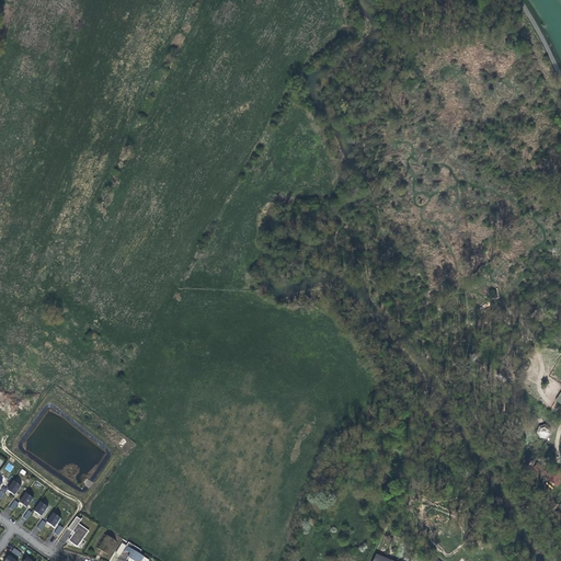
[(551,436),(549,424),(537,426),(539,438),(551,436)]
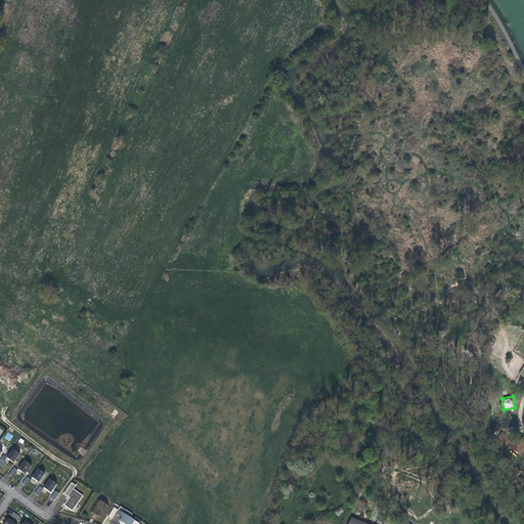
[(504,431),(498,436),(519,455),(523,449),(523,439),(522,438),(517,443),(504,431)]
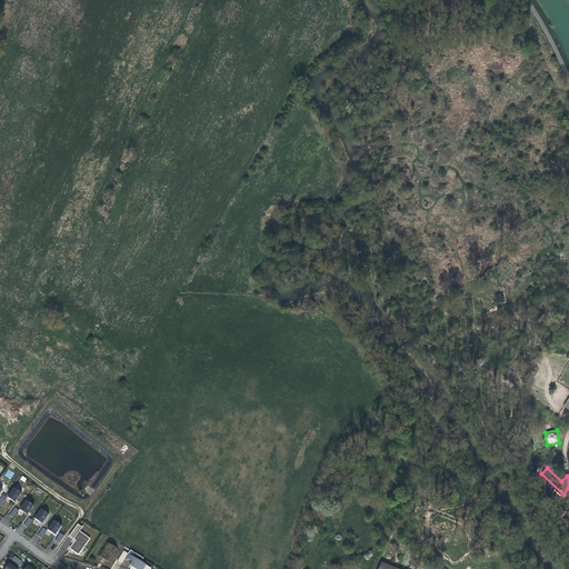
[(5,476),(10,479),(15,473),(8,469),(5,476)]
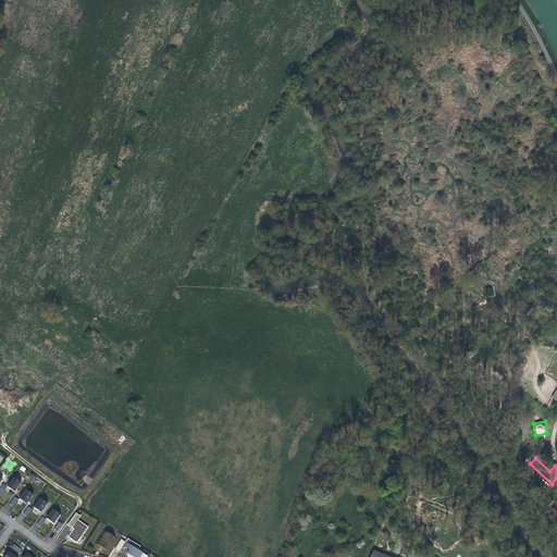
[(22,483),(14,478),(8,486),(12,490),(15,492),(22,483)]
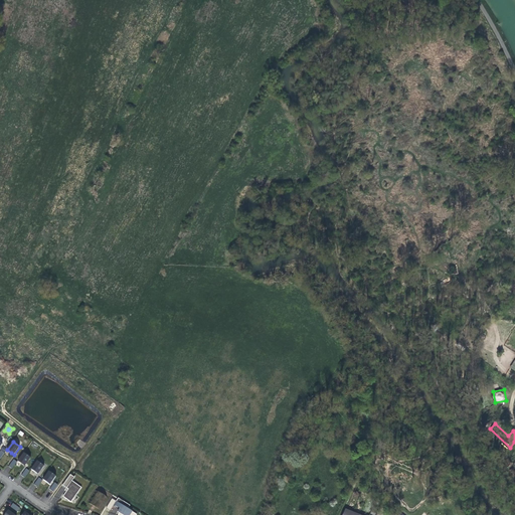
[(31,458),(24,453),(18,461),(23,465),(25,466),(31,458)]
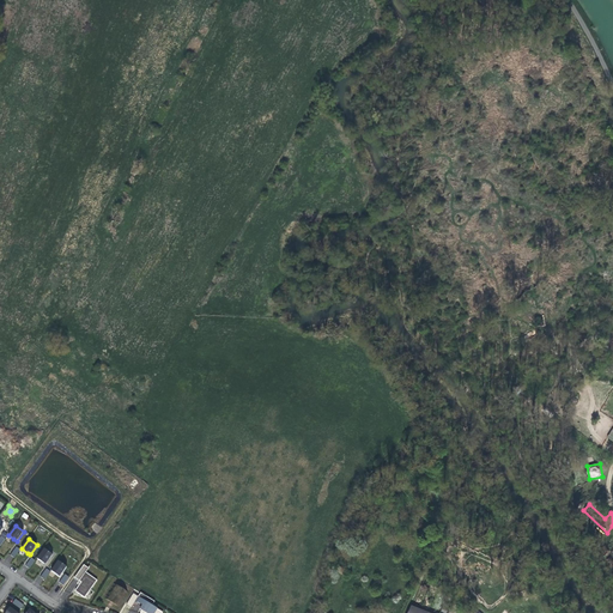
[(20,550),(17,547),(11,554),(14,558),(20,550)]
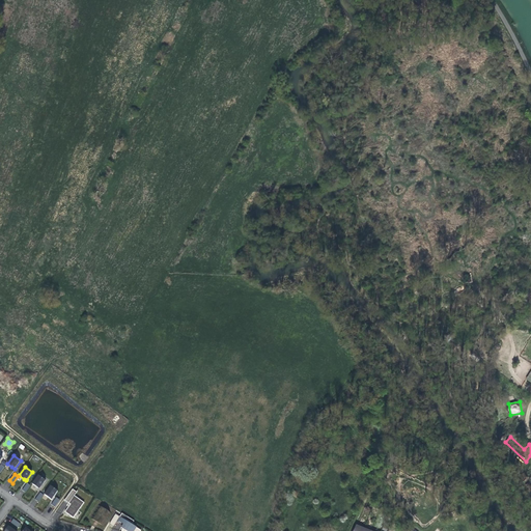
[(46,480),(38,475),(32,483),(36,486),(39,488),(46,480)]
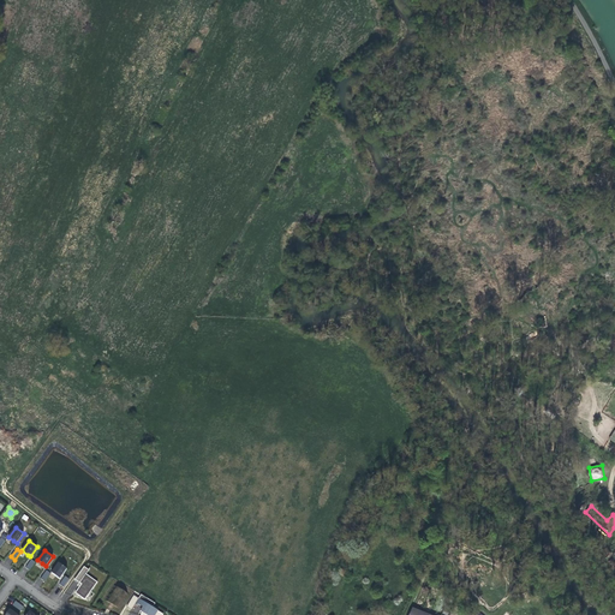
[(25,567),(30,571),(36,562),(31,560),(25,567)]
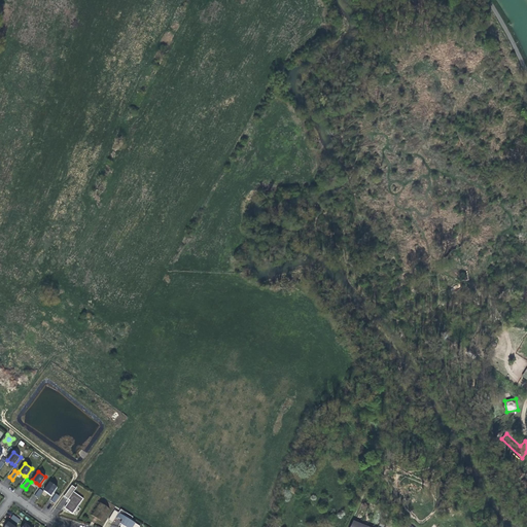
[(58,487),(50,482),(44,490),(47,493),(51,495),(58,487)]
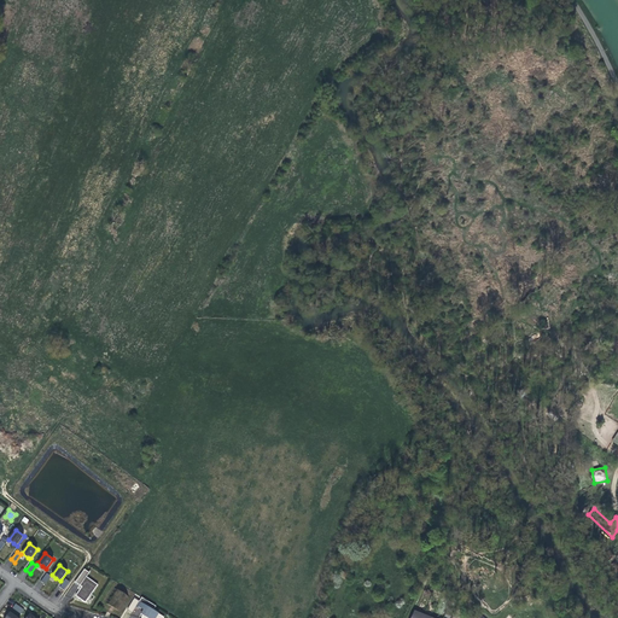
[(75,582),(80,586),(86,577),(89,572),(85,569),(75,582)]
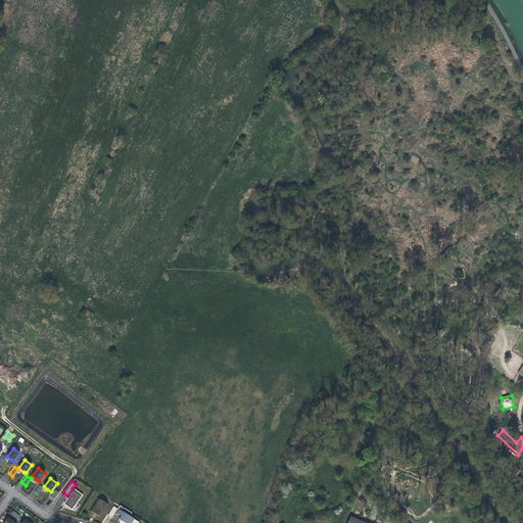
[(35,491),(38,494),(43,487),(40,485),(35,491)]
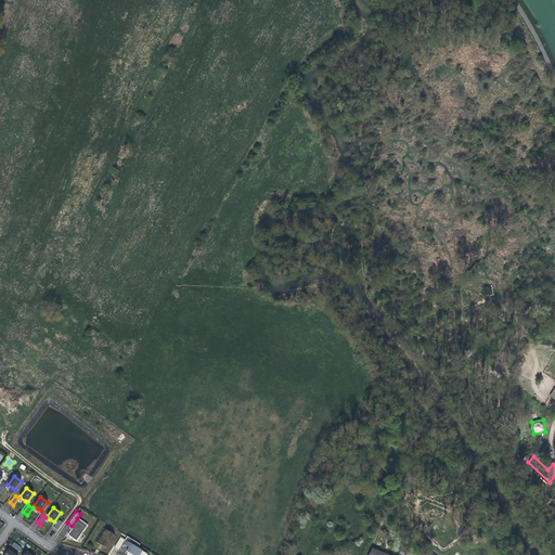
[(88,525),(77,518),(72,526),(74,527),(71,530),(68,534),(77,541),(88,525)]
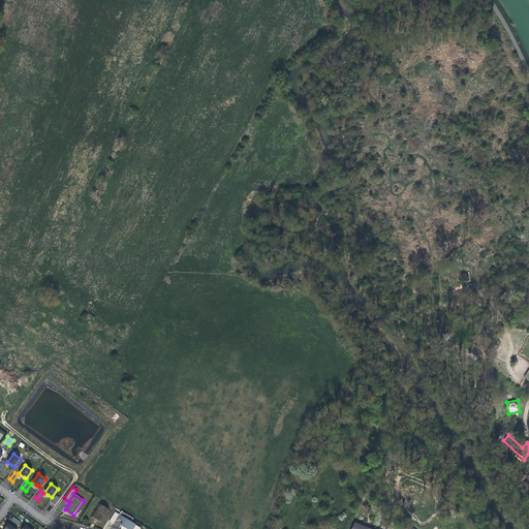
[(55,505),(59,498),(56,496),(51,502),(55,505)]
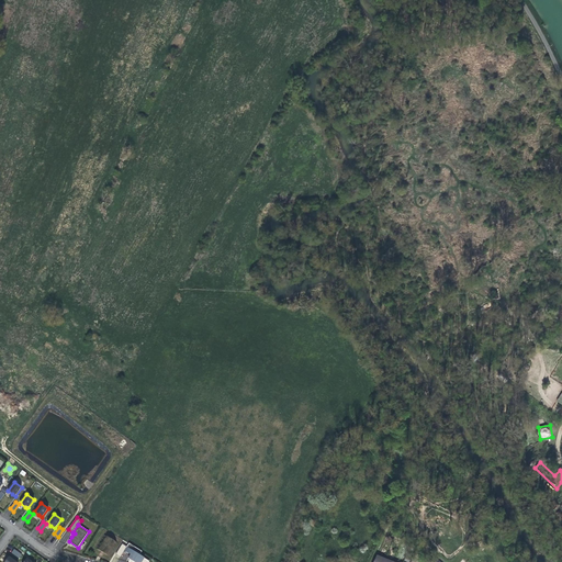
[(117,544),(103,535),(96,547),(110,555),(117,544)]
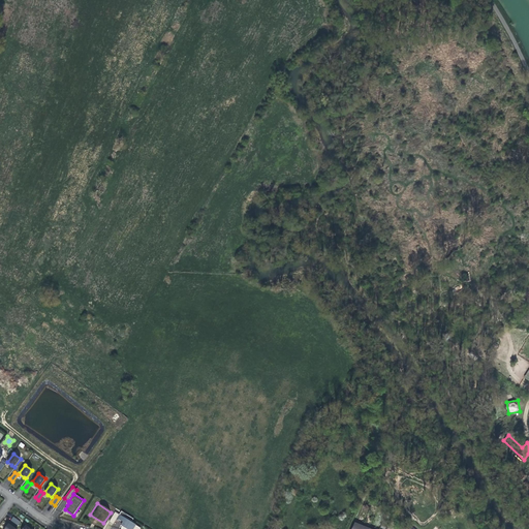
[(131,522),(133,519),(121,511),(117,518),(123,522),(121,526),(122,526),(121,528),(122,528),(138,528),(141,528),(135,525),(136,525),(131,522)]
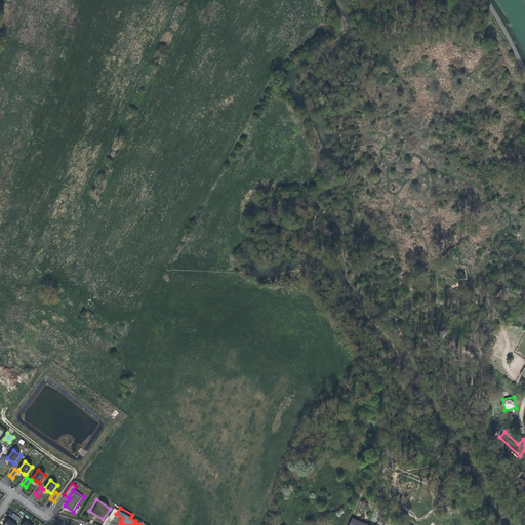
[(14,514),(11,517),(18,522),(21,518),(14,514)]
